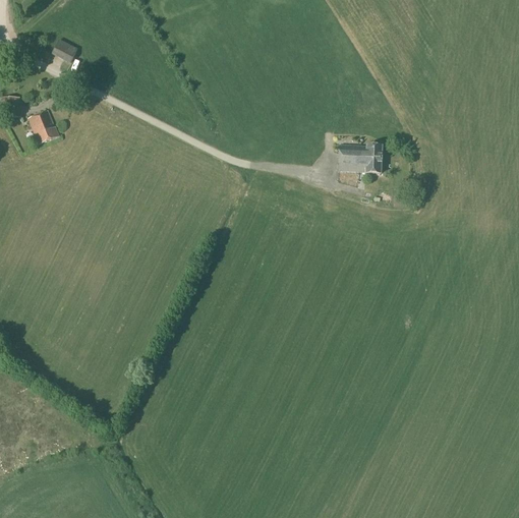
[(54,53),(72,63),(79,48),(61,38),(54,53)]
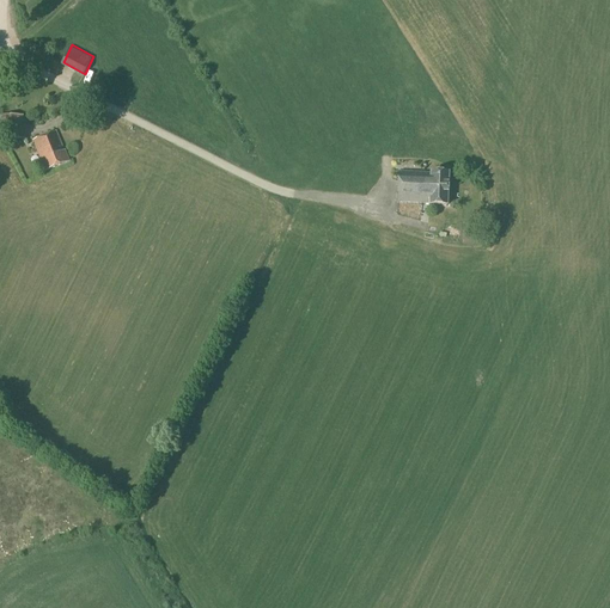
[(1,135),(25,136),(26,112),(1,112),(1,135)]
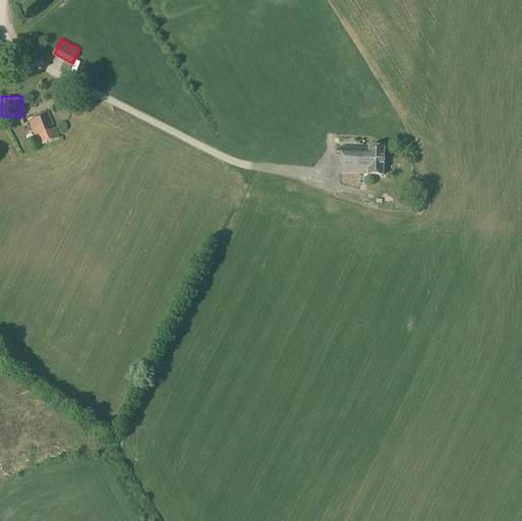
[(31,118),(41,144),(61,135),(57,126),(56,127),(50,110),(31,118)]
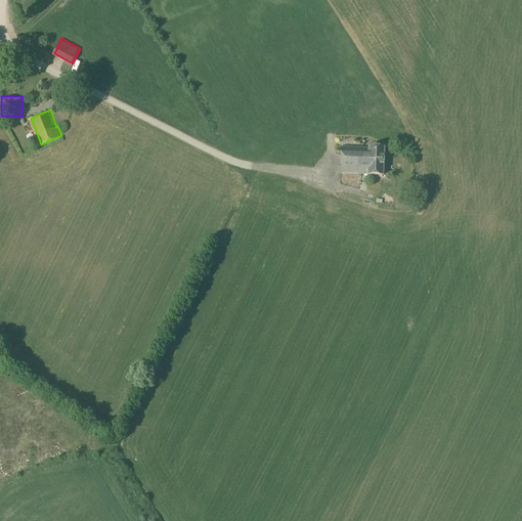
[(343,144),(342,171),(368,172),(368,173),(385,173),(386,145),(371,145),(343,144)]
